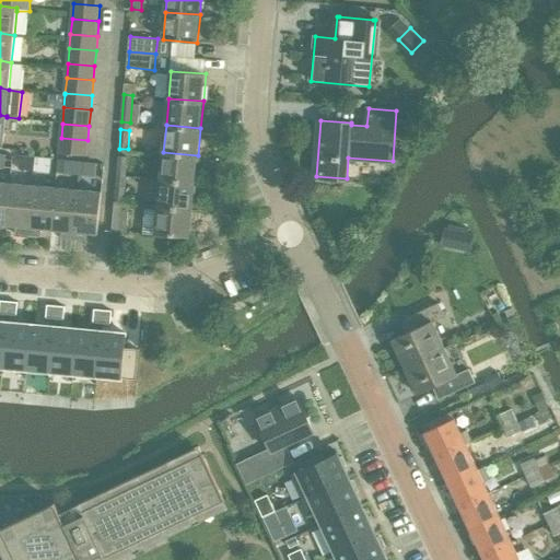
[(86,155),(88,140),(61,138),(59,153),(86,155)]
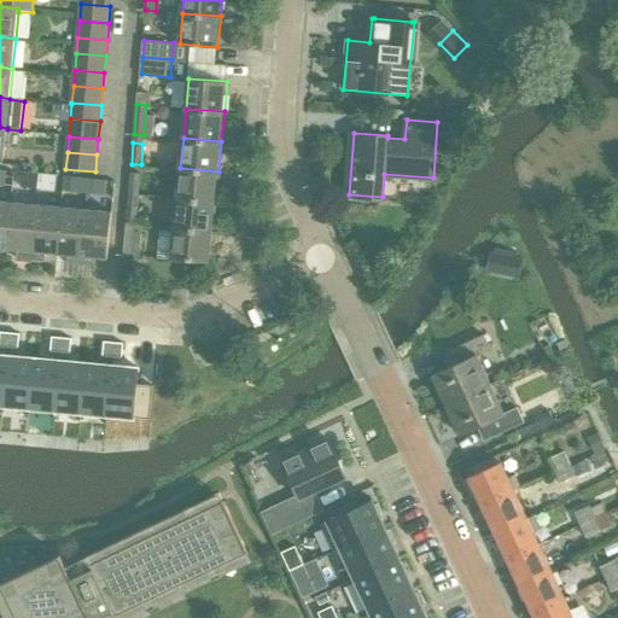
[(216,202),(219,172),(180,168),(178,198),(216,202)]
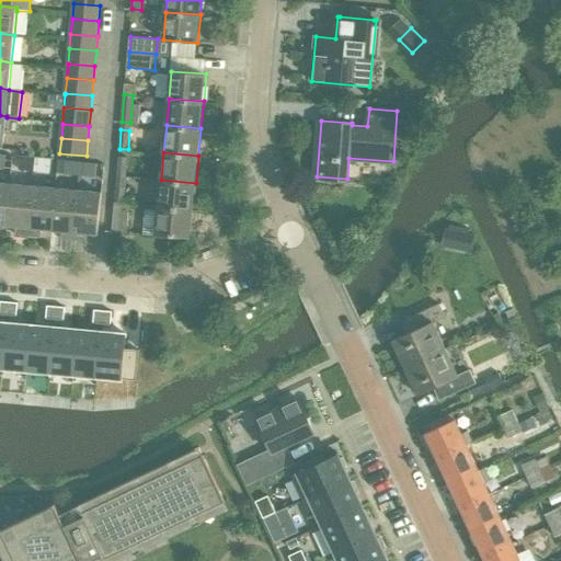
[(126,176),(127,157),(118,156),(116,176),(126,176)]
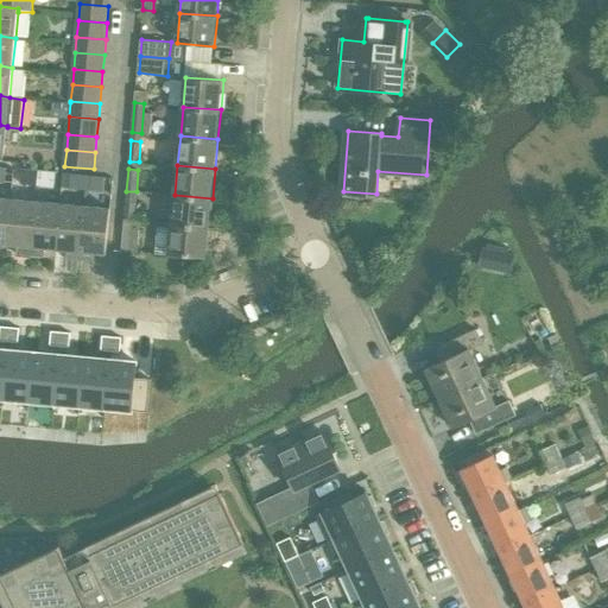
[(37,184),(38,175),(38,171),(24,170),(23,183),(37,184)]
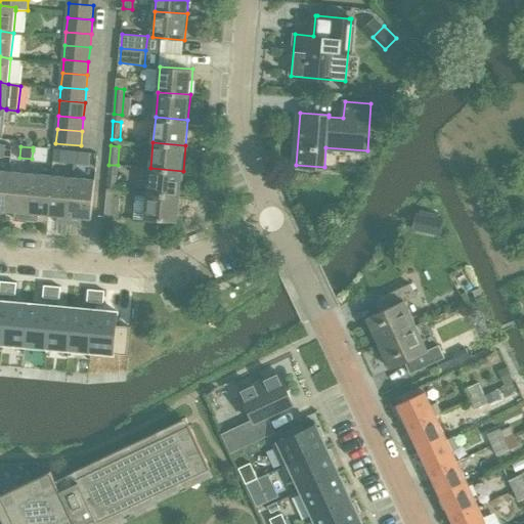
[(47,160),(48,148),(33,147),(33,150),(32,159),(47,160)]
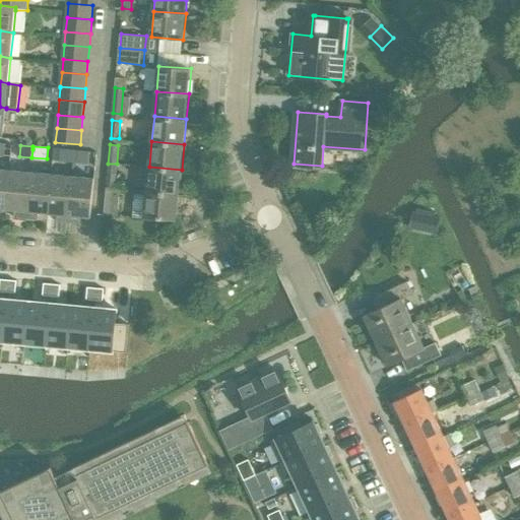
[(74,161),(75,154),(75,149),(62,148),(61,160),(74,161)]
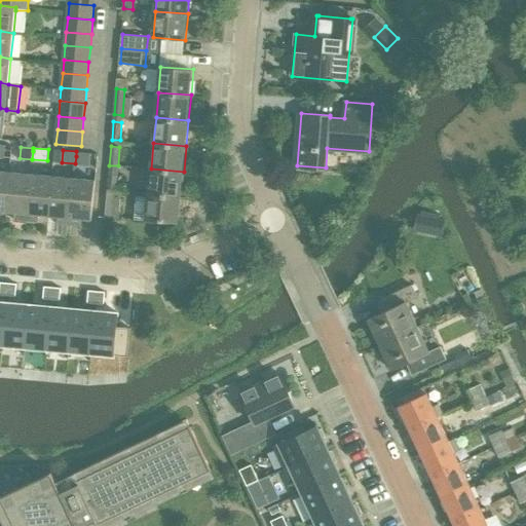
[(90,164),(90,154),(90,153),(76,151),(76,156),(75,163),(90,164)]
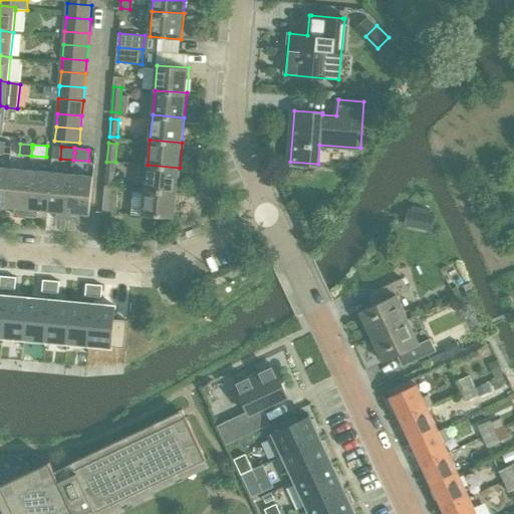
[(178,192),(180,168),(148,165),(146,189),(178,192)]
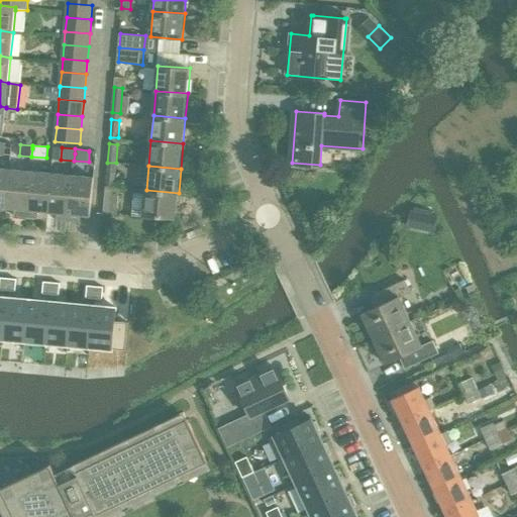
[(0,207),(6,208),(10,169),(0,168),(0,207)]
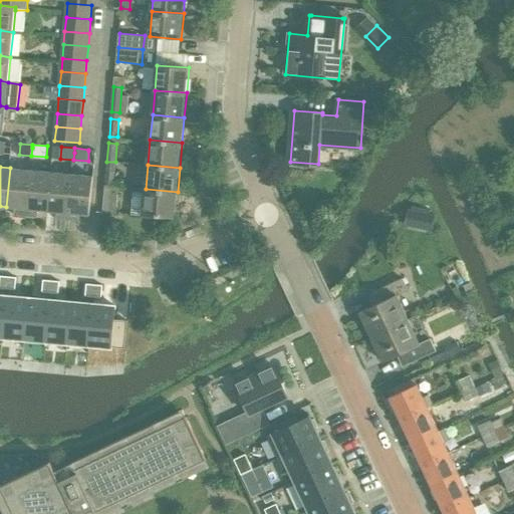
[(26,216),(30,170),(10,168),(6,207),(15,208),(14,215),(26,216)]
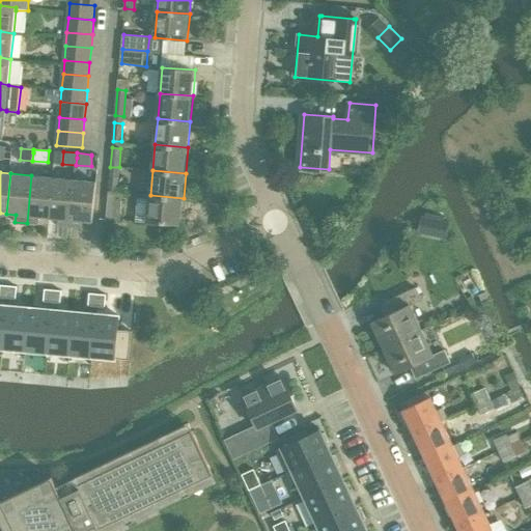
[(116,193),(118,174),(110,173),(108,192),(109,192),(116,193)]
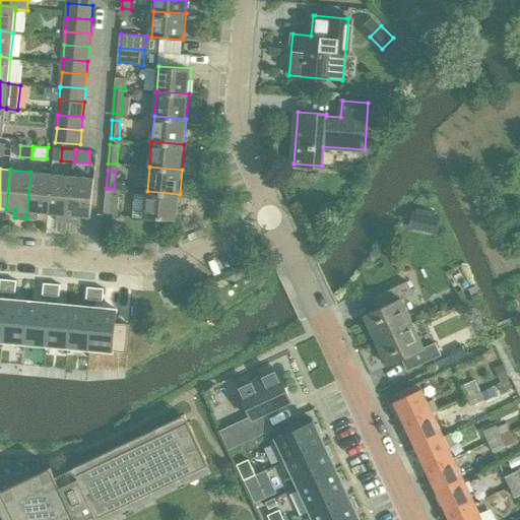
[(49,213),(52,174),(30,172),(26,218),(39,219),(40,212),(49,213)]
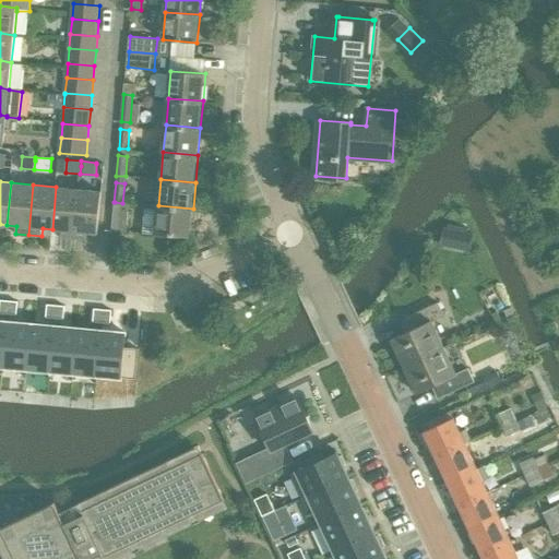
[(74,238),(79,189),(56,187),(52,229),(62,230),(61,237),(74,238)]
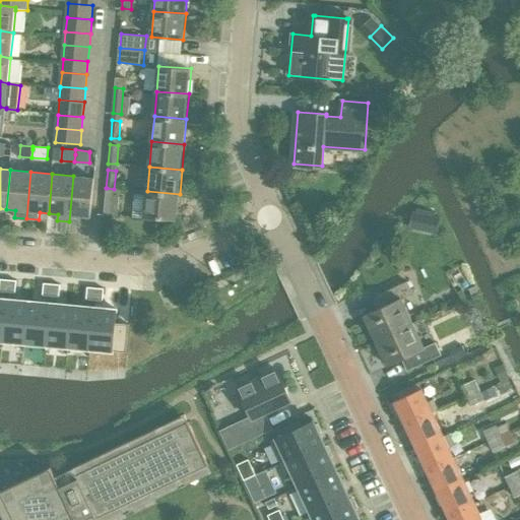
[(91,217),(95,178),(73,176),(69,221),(80,222),(81,216),(91,217)]
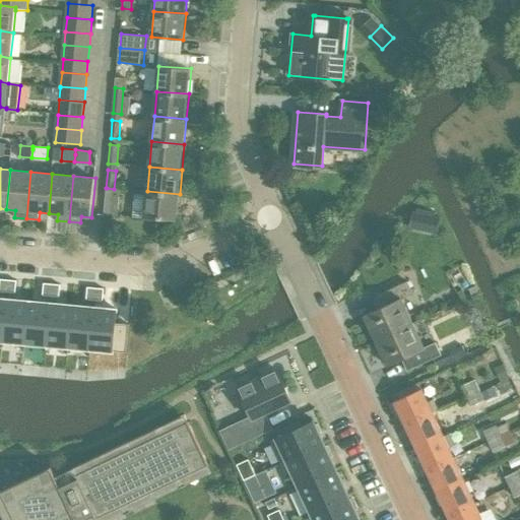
[(121,189),(114,189),(107,188),(105,213),(118,215),(121,189)]
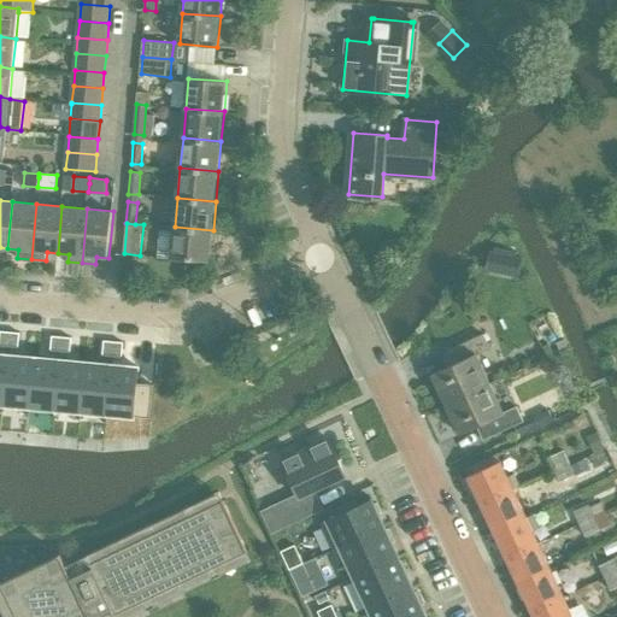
[(210,260),(213,230),(175,227),(159,225),(156,256),(210,260)]
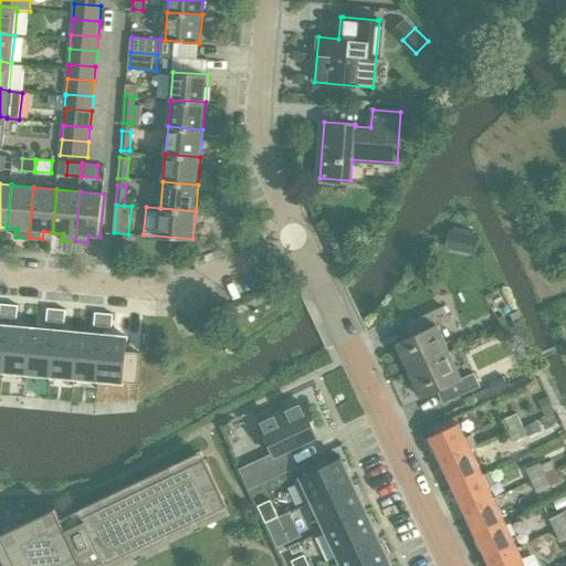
[(367,220),(350,222),(350,237),(367,230),(367,220)]
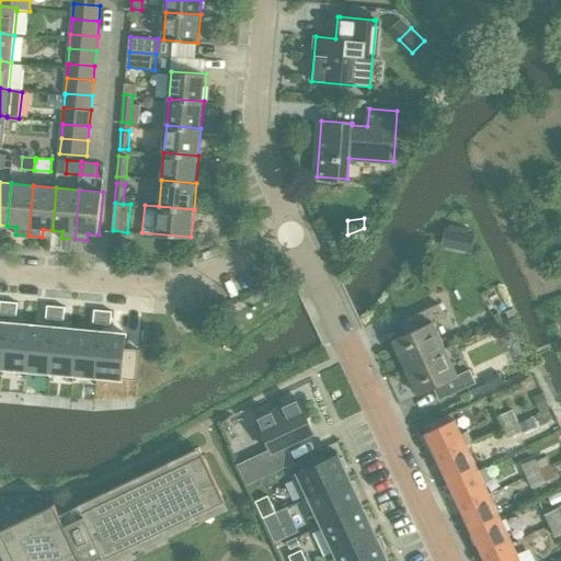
[(462,232),(458,250),(471,252),(474,235),(462,232)]
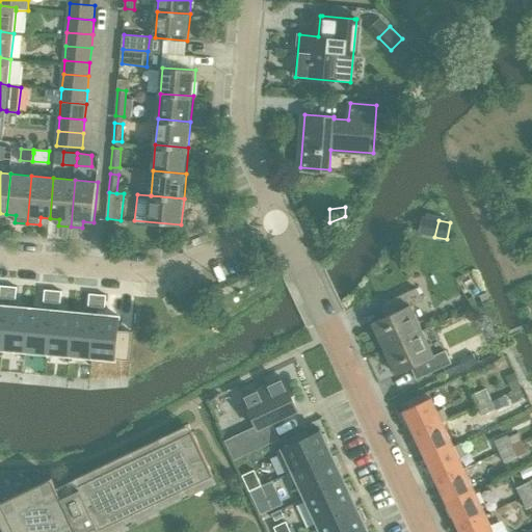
[(8,287),(7,299),(16,299),(17,287),(8,287)]
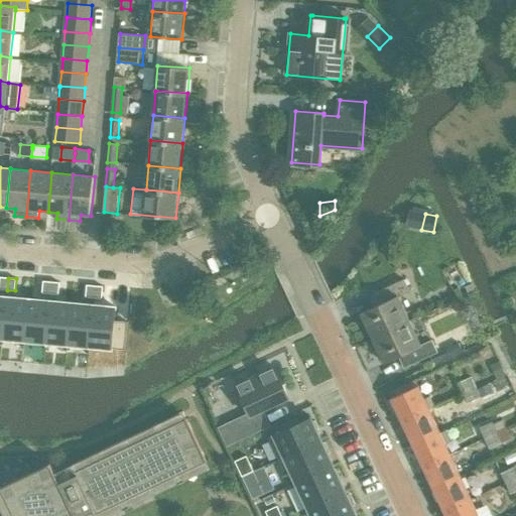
[(374,338),(410,321),(399,297),(410,291),(405,279),(371,294),(376,305),(363,312),(374,338)]
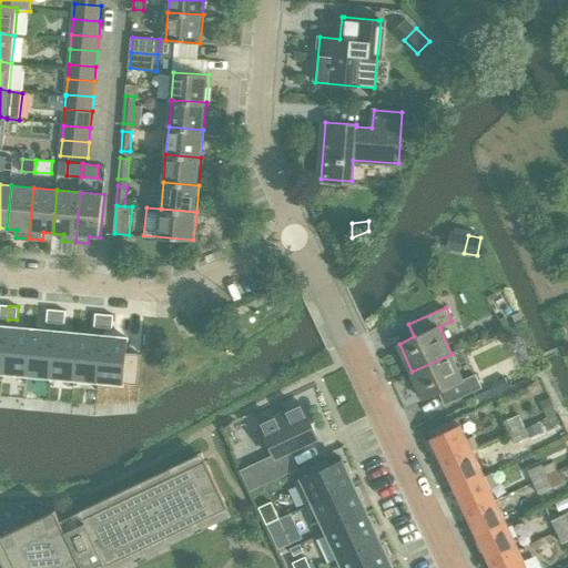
[(48,310),(47,323),(56,324),(57,310),(48,310)]
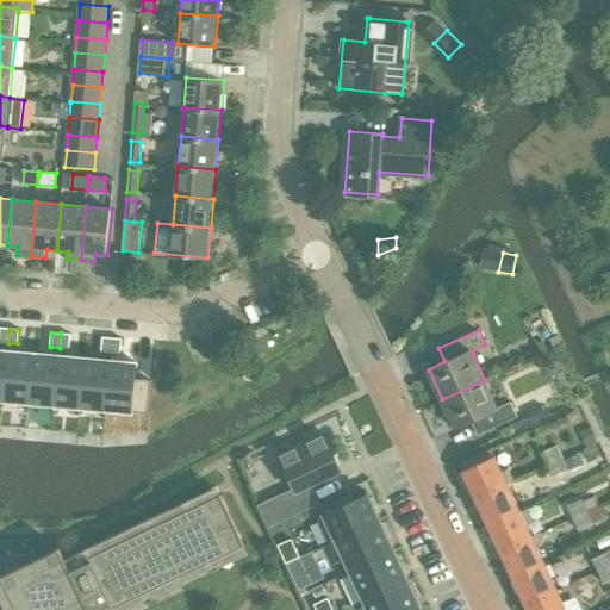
[(61,332),(60,348),(69,348),(70,334),(61,332)]
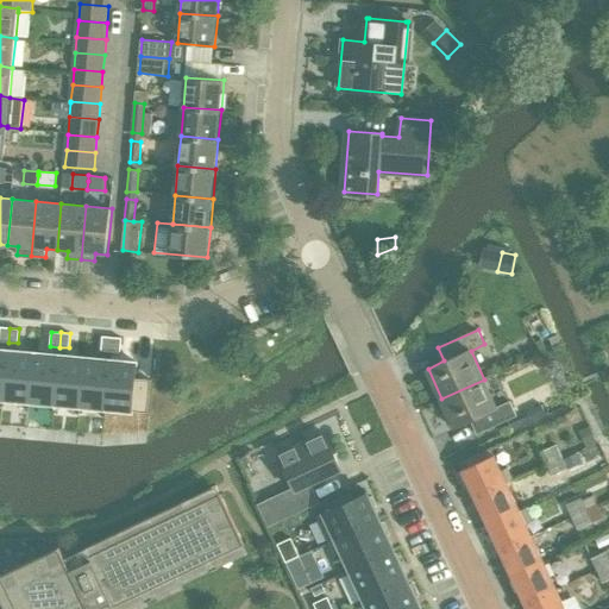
[(102,337),(100,351),(111,352),(112,337),(102,337)]
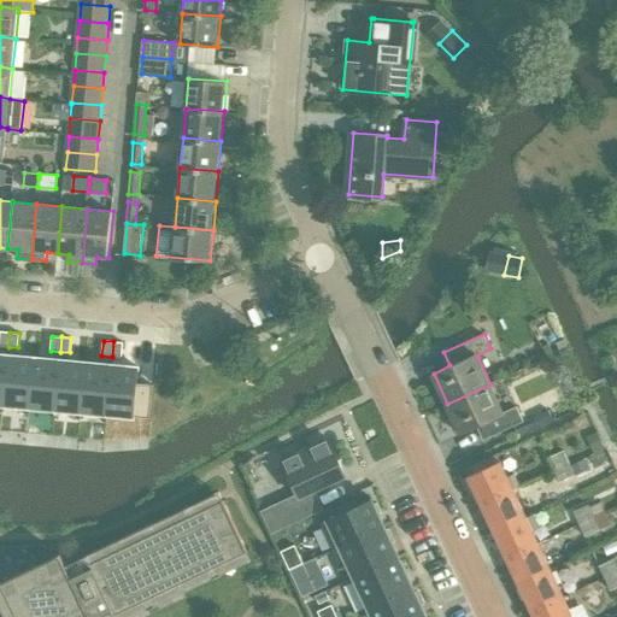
[(113,341),(112,357),(122,357),(122,348),(123,342),(113,341)]
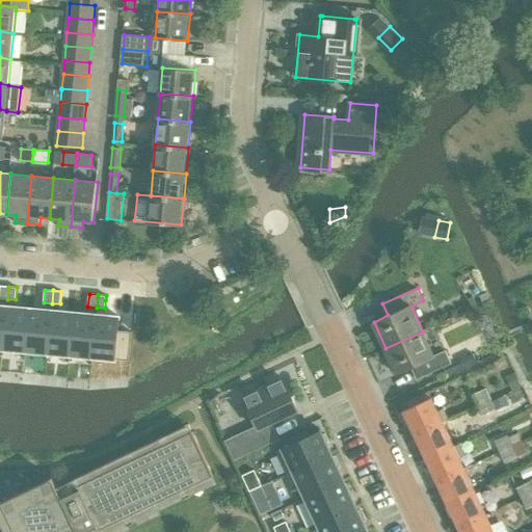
[(6,307),(2,349),(25,351),(29,309),(6,307)]
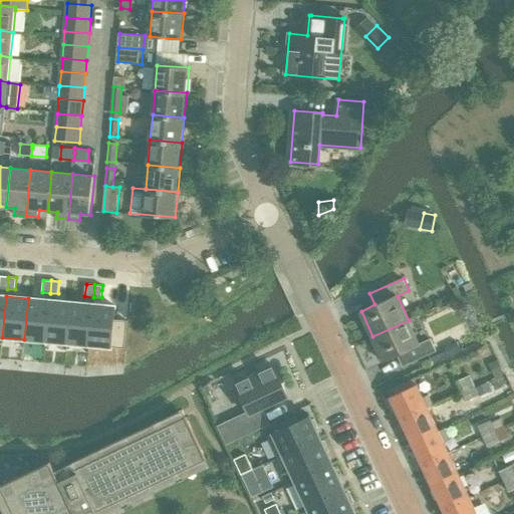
[(28,298),(24,339),(45,341),(49,300),(28,298)]
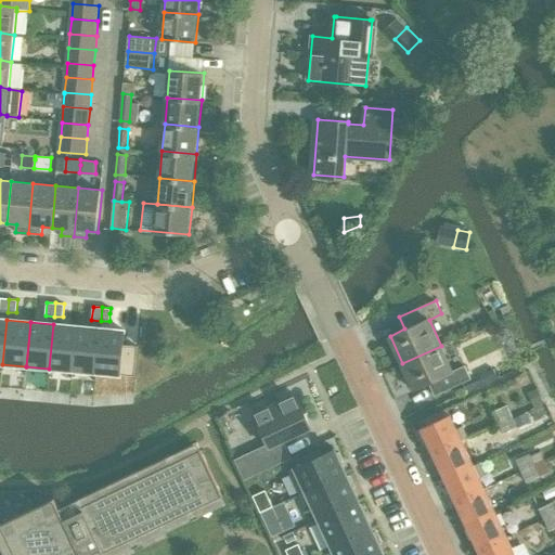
[(53,324),(49,369),(73,371),(76,326),(53,324)]
